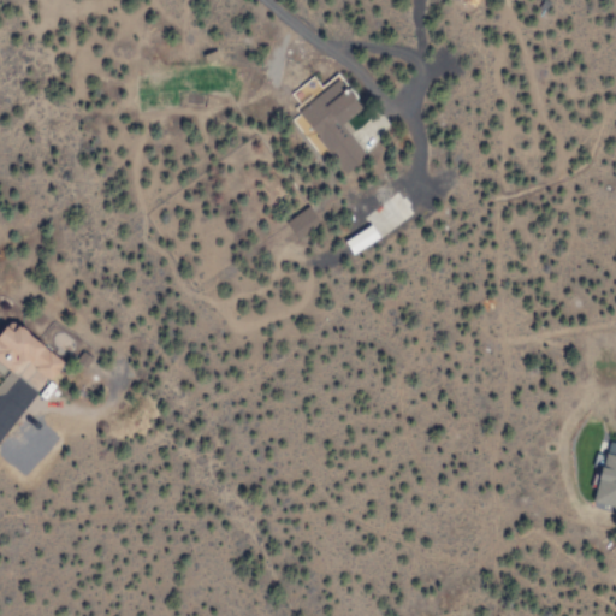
[(359,107),(339,80),(297,108),(341,172),(363,157),(339,122),(359,107)]
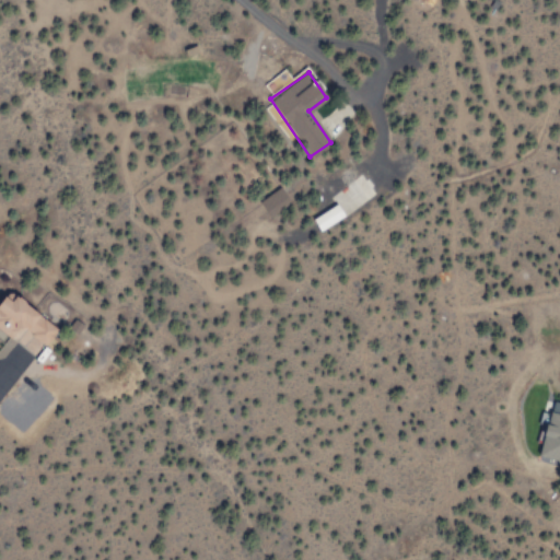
[(256,200),(264,211),(286,198),(279,186),(256,200)]
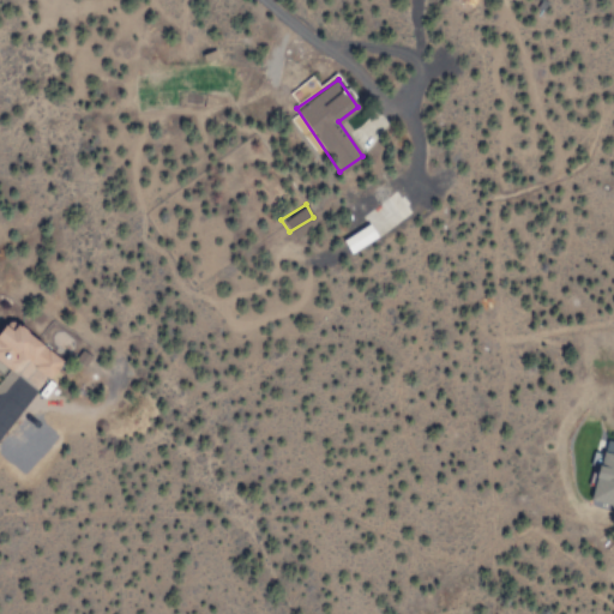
[(380,238),(373,223),(345,240),(354,253),(380,238)]
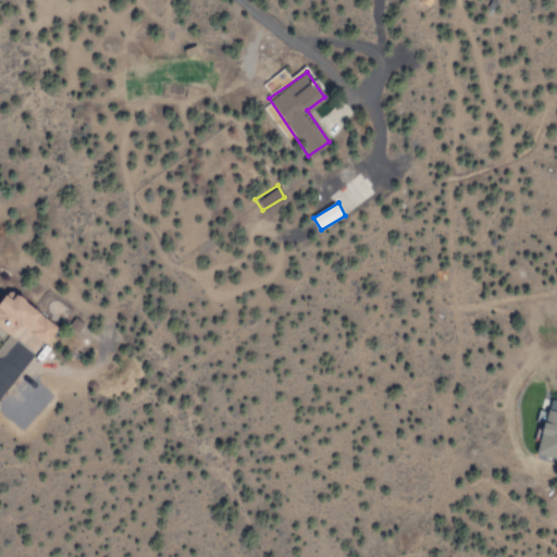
[(0,296),(0,329),(33,356),(56,327),(8,287),(0,296)]
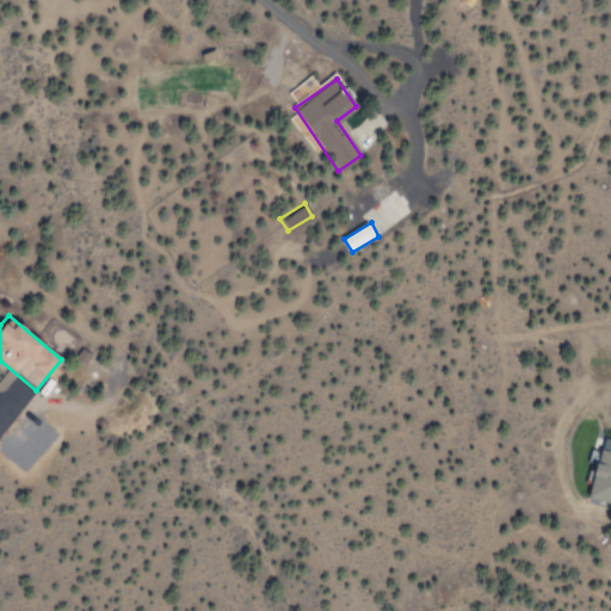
[(610,452),(597,450),(586,499),(610,503),(610,452)]
